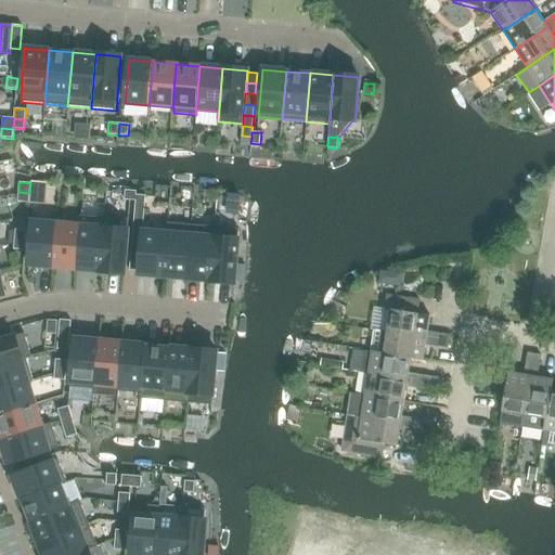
[(125,190),(124,201),(136,202),(137,195),(137,191),(125,190)]
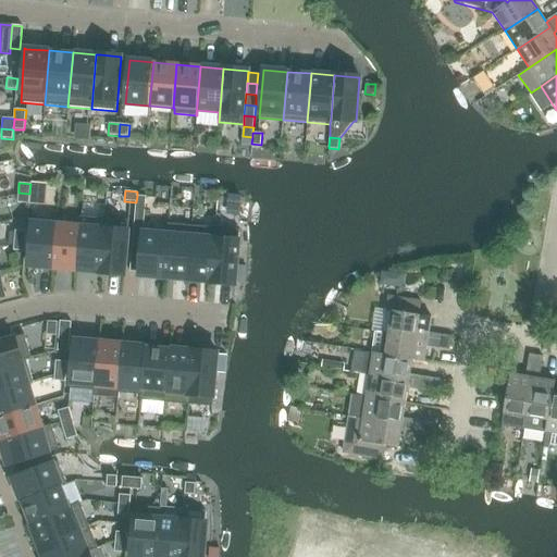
[(19,193),(17,202),(19,202),(28,203),(29,194),(19,193)]
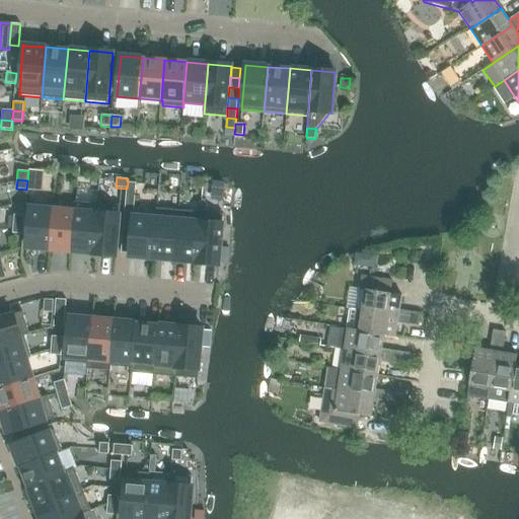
[(127,189),(126,193),(135,194),(136,183),(128,182),(127,189)]
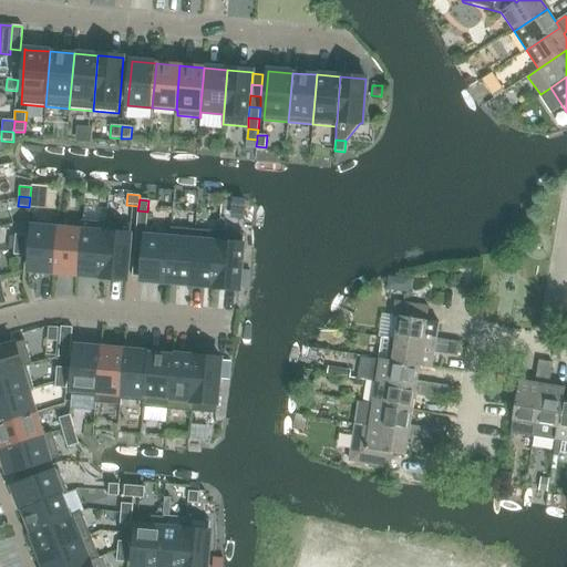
[(137,210),(136,222),(147,223),(147,212),(137,210)]
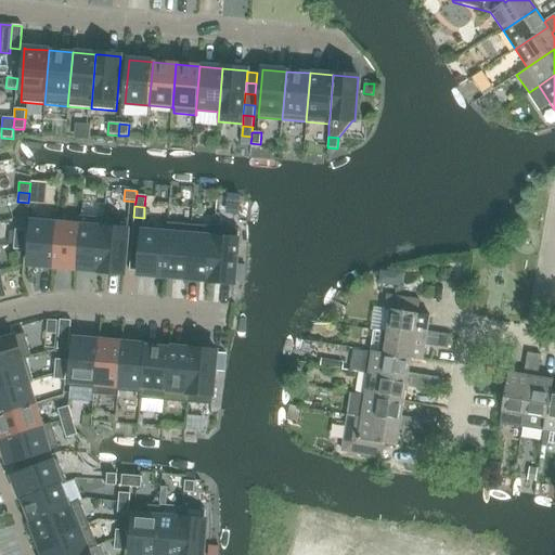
[(57,219),(53,267),(76,269),(80,216),(79,226),(57,224),(59,219),(57,219)]
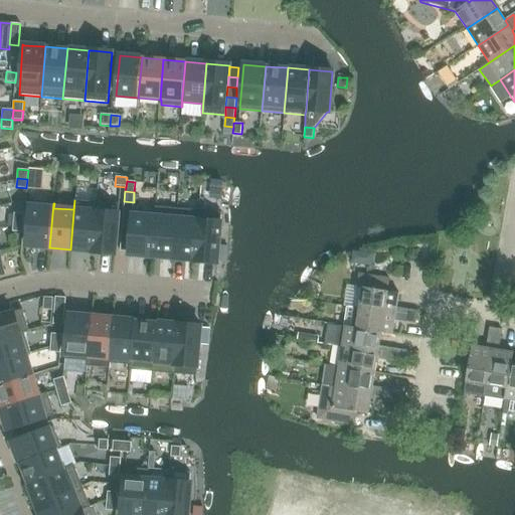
[(74,200),(70,249),(92,251),(96,202),(74,200)]
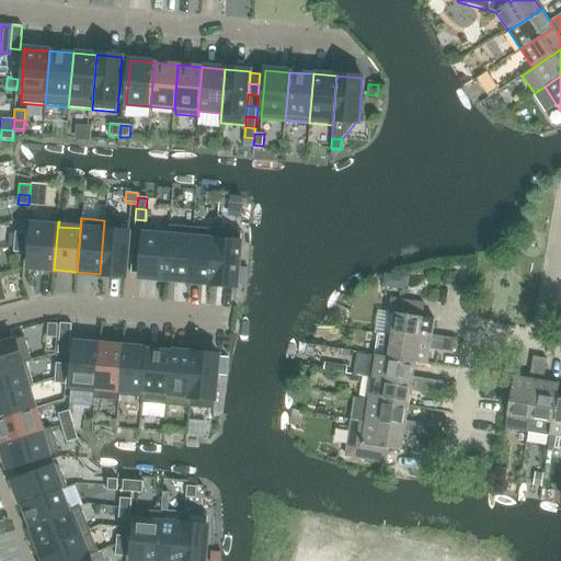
[(33,219),(29,267),(33,268),(54,270),(58,221),(33,219)]
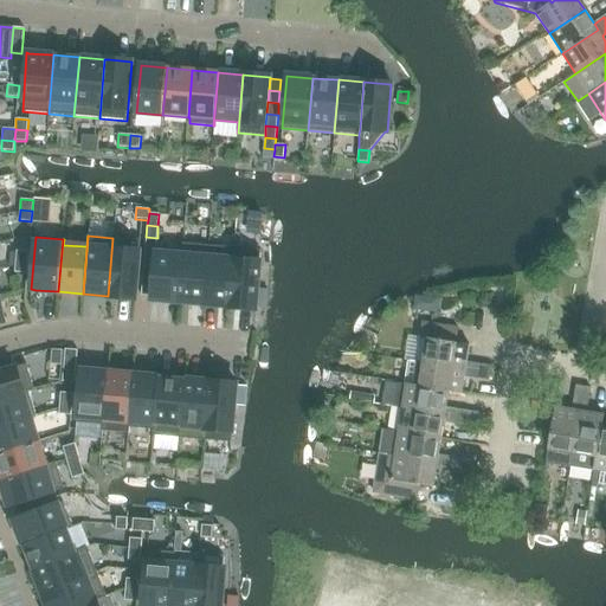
[(146,237),(146,249),(156,250),(156,246),(158,238),(146,237)]
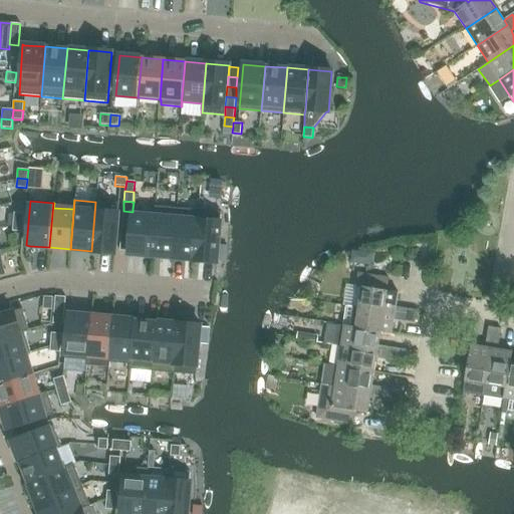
[(95,202),(91,251),(110,253),(114,253),(118,204),(95,202)]
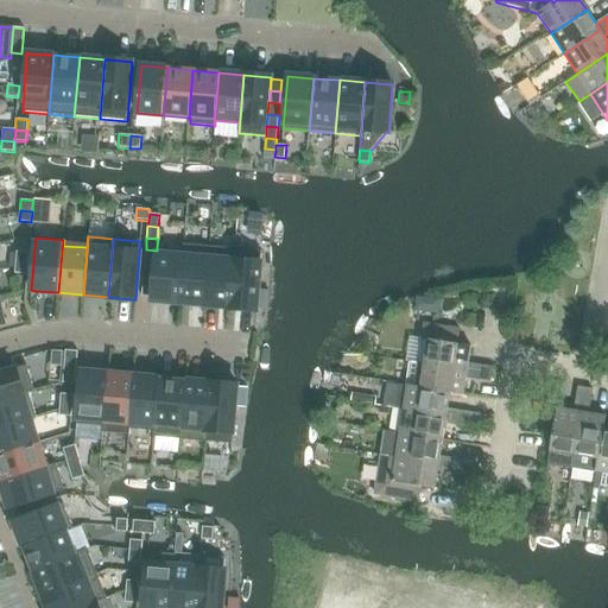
[(183,249),(178,303),(204,305),(209,246),(184,244),(183,249)]
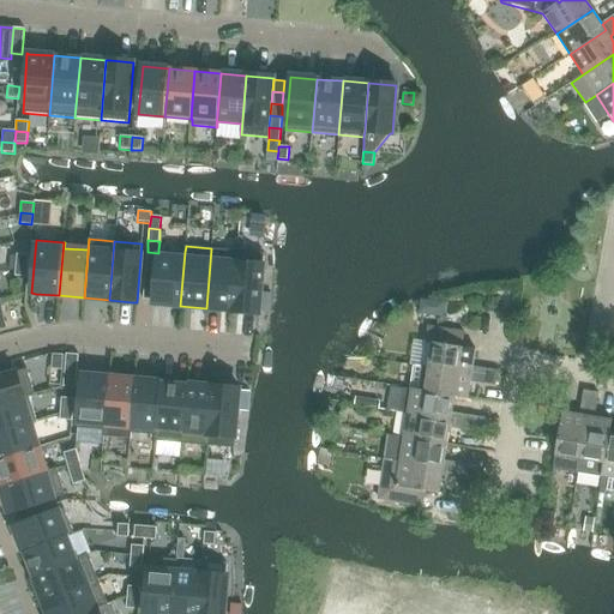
[(211,248),(206,308),(232,311),(236,251),(211,248)]
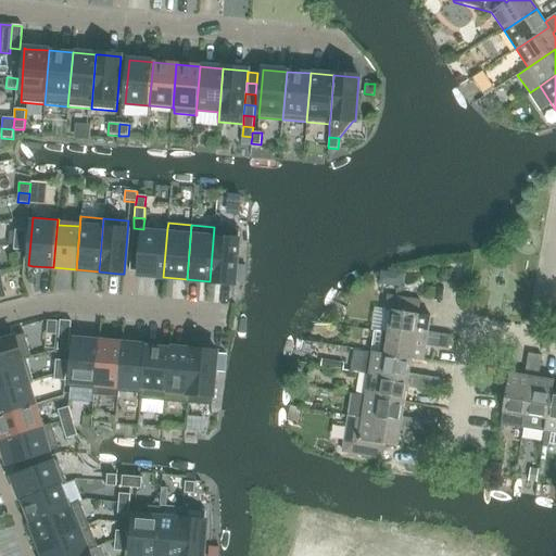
[(167,228),(143,226),(142,240),(141,251),(140,262),(139,273),(139,275),(163,277),(167,228)]
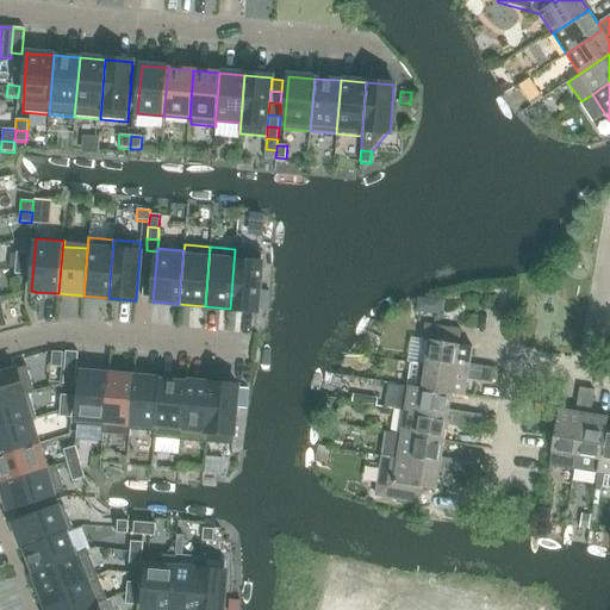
[(235,249),(230,309),(242,310),(256,311),(257,309),(259,290),(262,251),(235,249)]
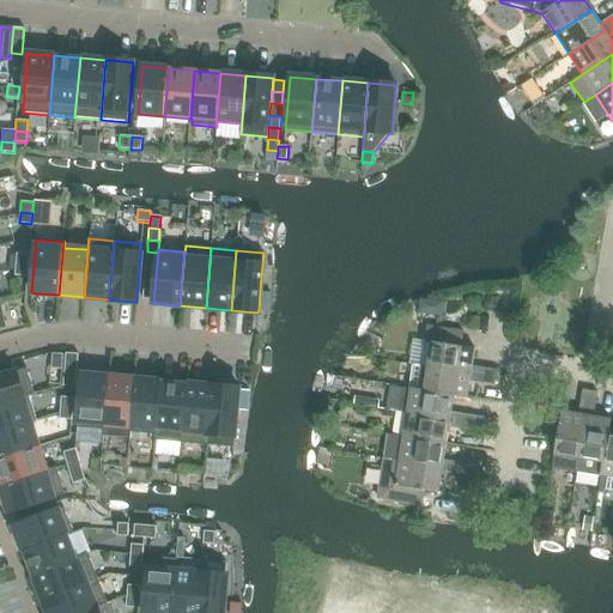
[(147,252),(146,263),(157,265),(158,253),(147,252)]
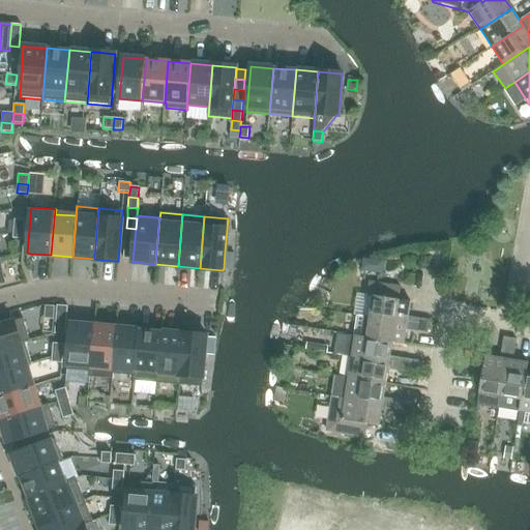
[(15,219),(13,229),(25,230),(25,221),(15,219)]
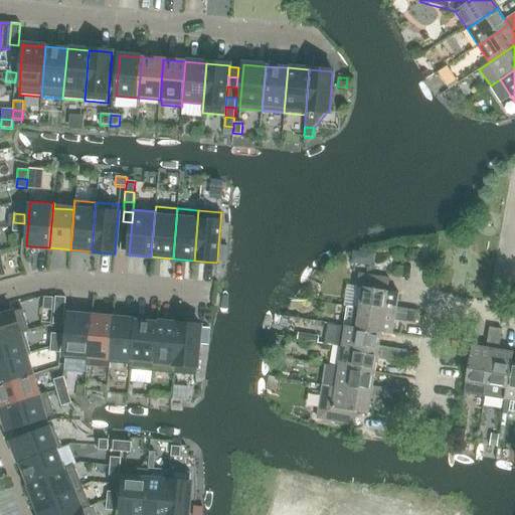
[(123,221),(122,231),(131,232),(132,222),(123,221)]
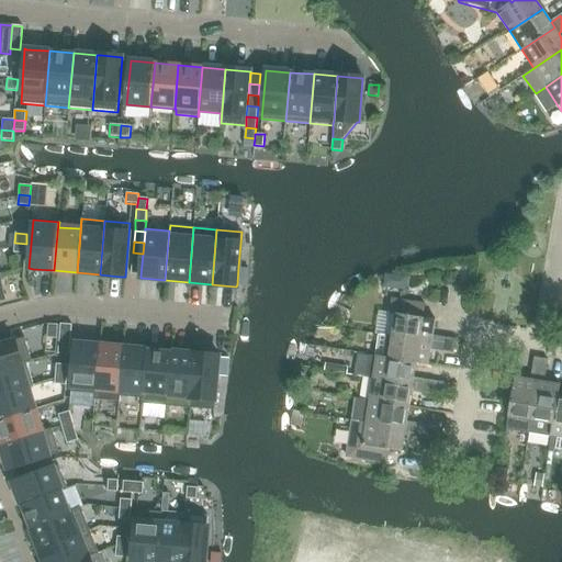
[(14,243),(13,253),(25,254),(26,244),(14,243)]
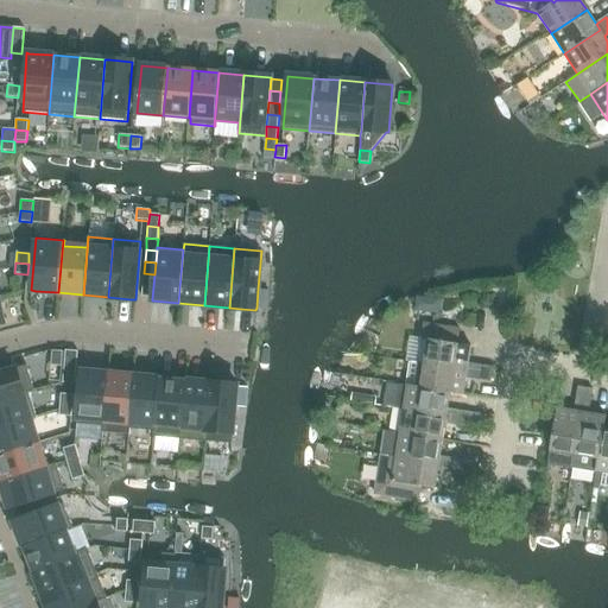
[(144,273),(143,285),(153,286),(154,274),(144,273)]
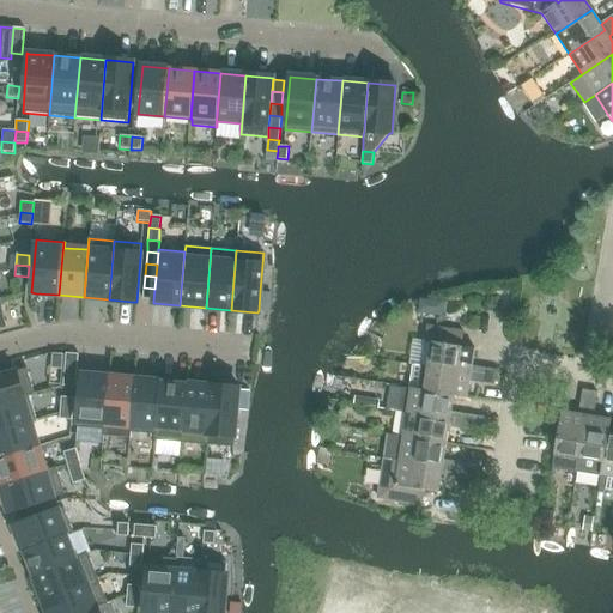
[(144,287),(143,299),(153,301),(155,289),(144,287)]
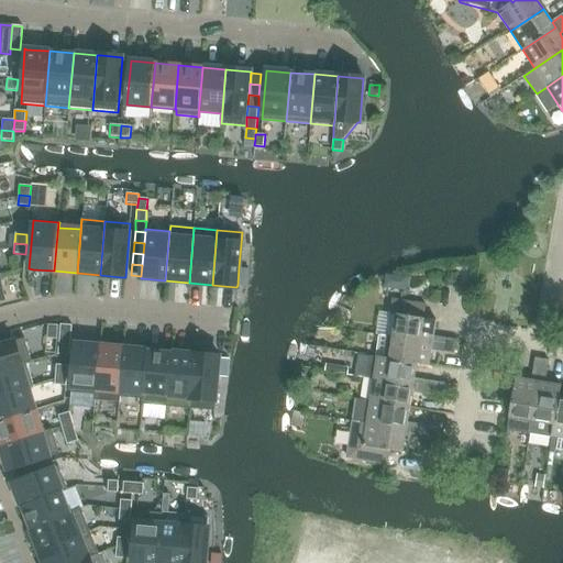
[(239,267),(238,285),(245,285),(246,268),(239,267)]
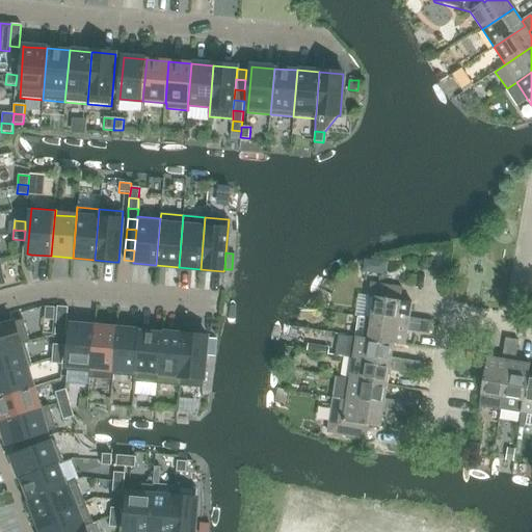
[(365,260),(364,272),(374,273),(376,261),(365,260)]
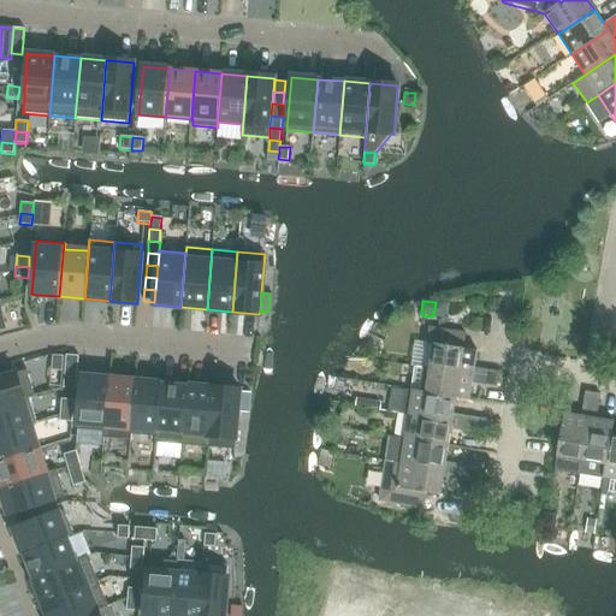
[(473,375),(474,368),(477,350),(463,349),(466,335),(430,329),(427,343),(433,344),(430,368),(473,375)]
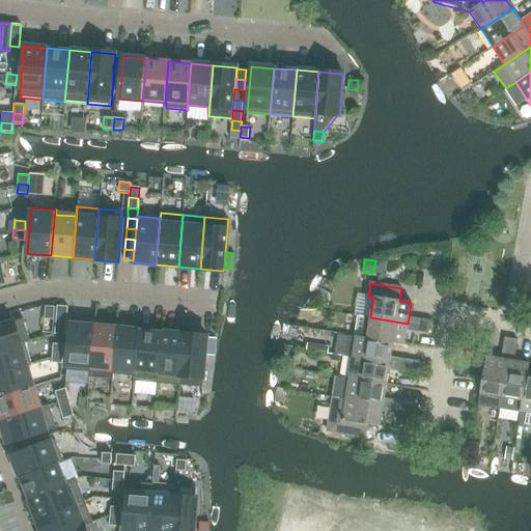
[(46,305),(44,319),(56,320),(56,315),(56,311),(57,306),(46,305)]
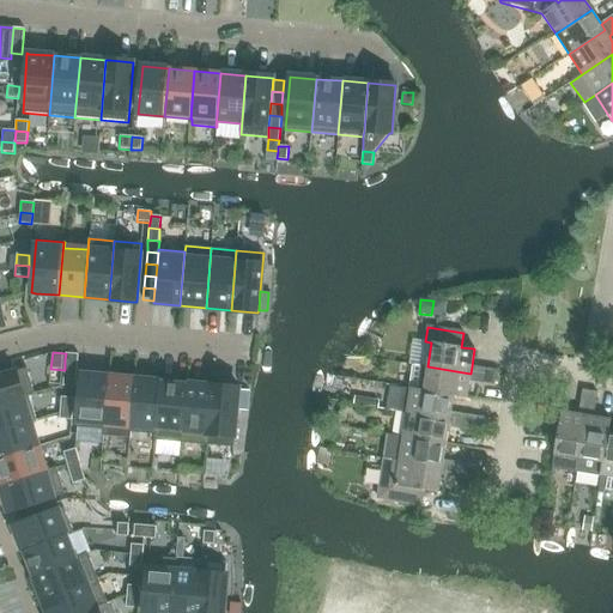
[(65,359),(65,364),(78,365),(78,354),(66,353),(65,359)]
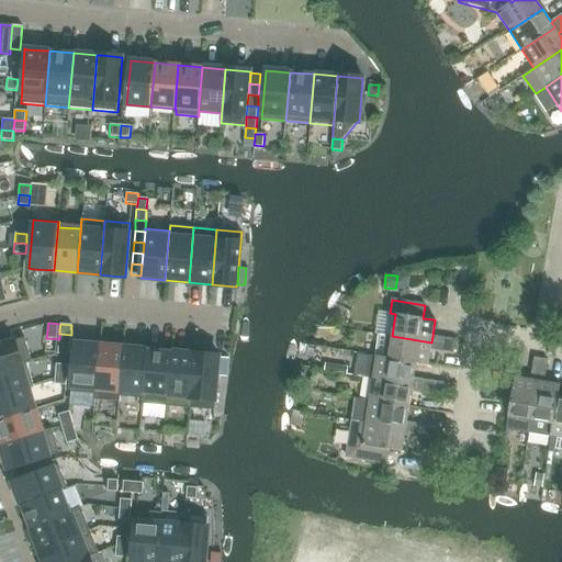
[(59,339),(58,344),(70,345),(71,335),(59,334),(59,339)]
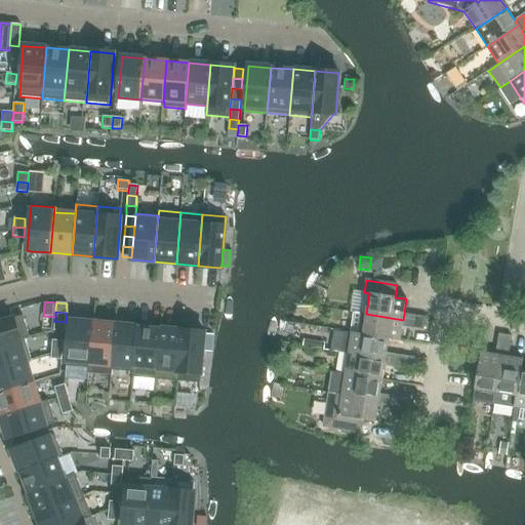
[(412,328),(414,315),(404,314),(403,320),(366,314),(357,313),(354,332),(389,339),(400,341),(402,327),(412,328)]
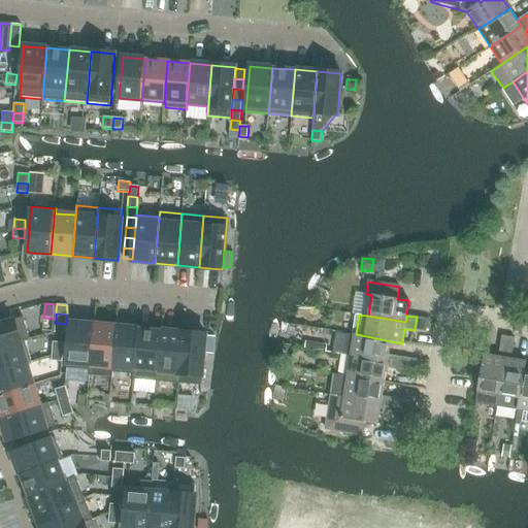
[(0,324),(0,349),(25,341),(30,340),(23,317),(0,324)]
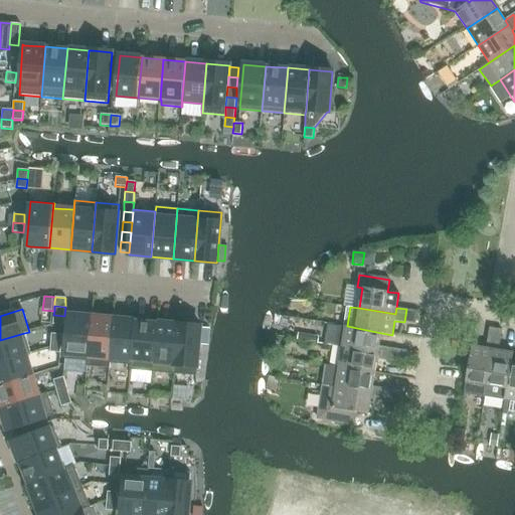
[(406,309),(404,322),(415,323),(417,311),(406,309)]
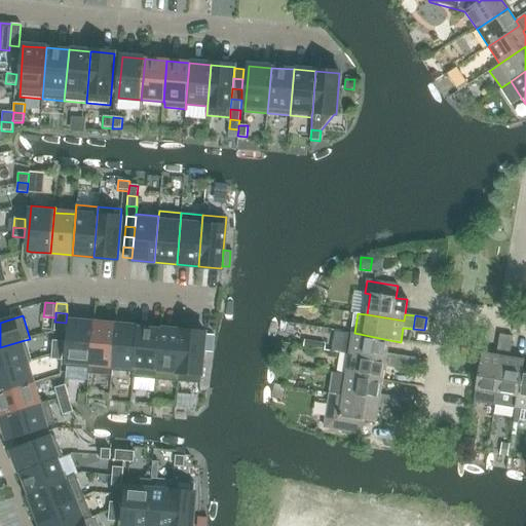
[(67,362),(67,367),(88,369),(88,374),(89,374),(94,324),(71,321),(67,362)]
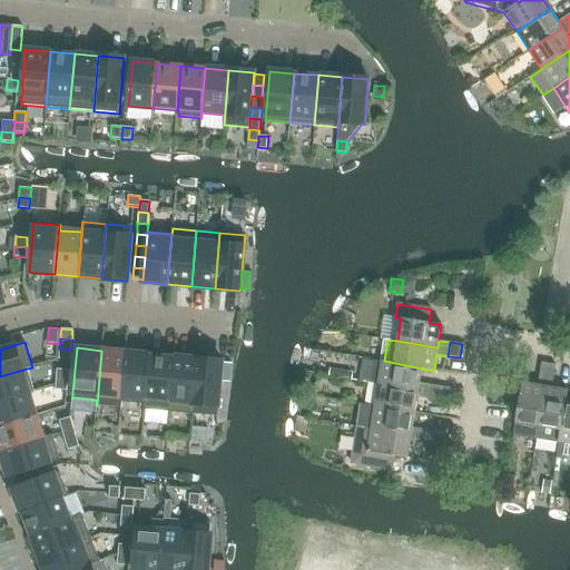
[(59,349),(58,359),(70,360),(71,350),(59,349)]
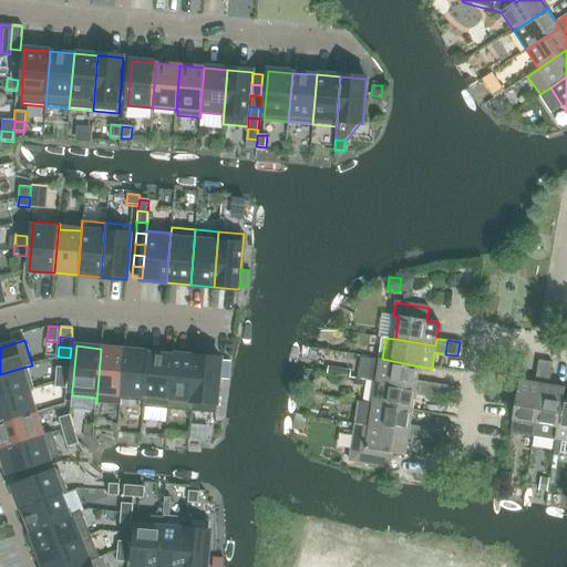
[(101,349),(96,403),(120,405),(125,350),(105,349),(101,349)]
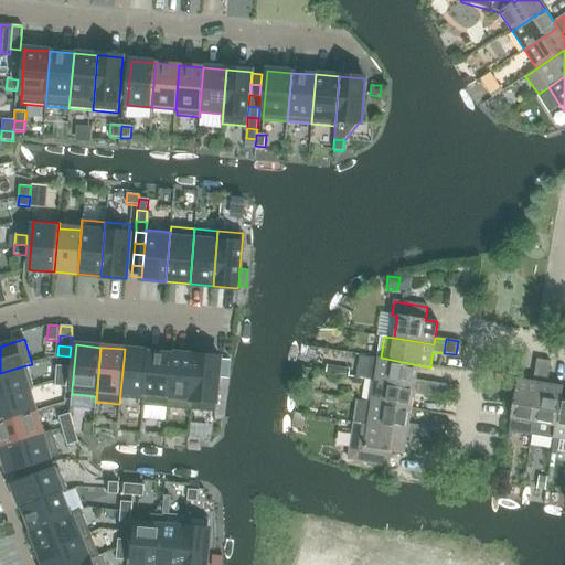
[(125,349),(119,404),(120,404),(120,398),(142,401),(147,351),(125,349)]
